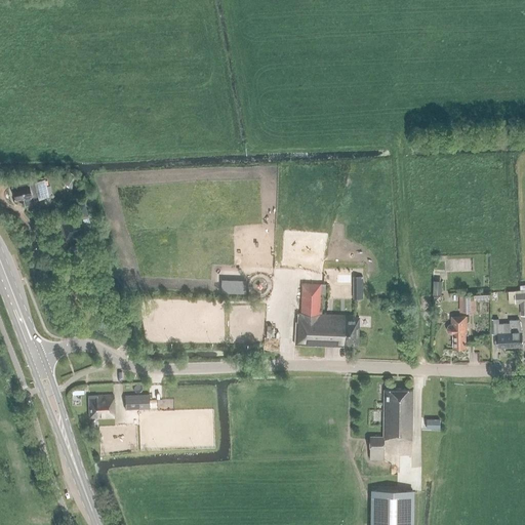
[(71,173),(64,183),(72,188),(78,178),(71,173)]
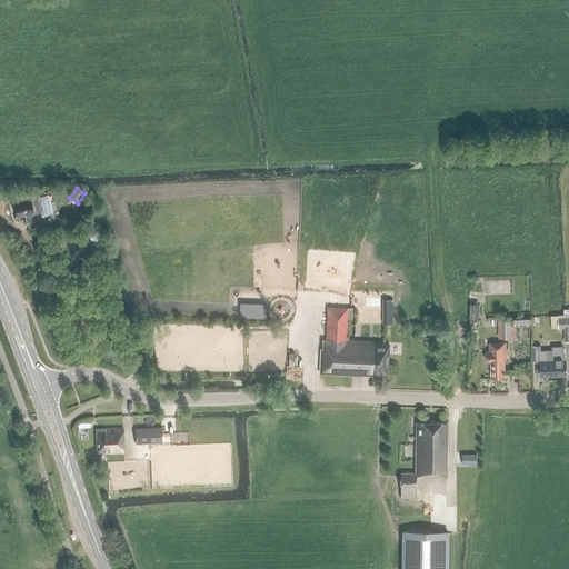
[(47,195),(12,202),(16,216),(26,213),(27,220),(36,218),(33,212),(35,212),(33,211),(40,210),(41,213),(51,211),(47,195)]
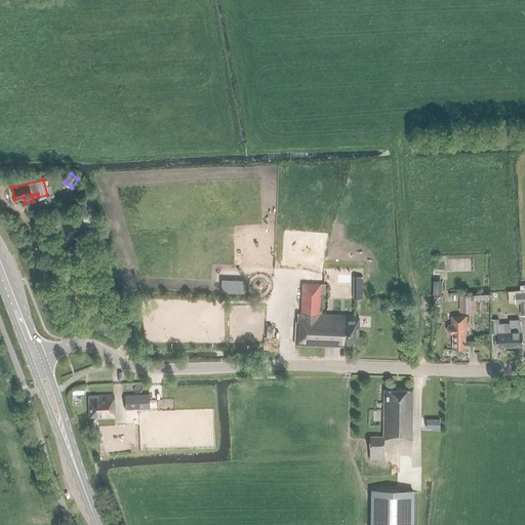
[(353,299),(363,299),(363,276),(353,277),(353,299)]
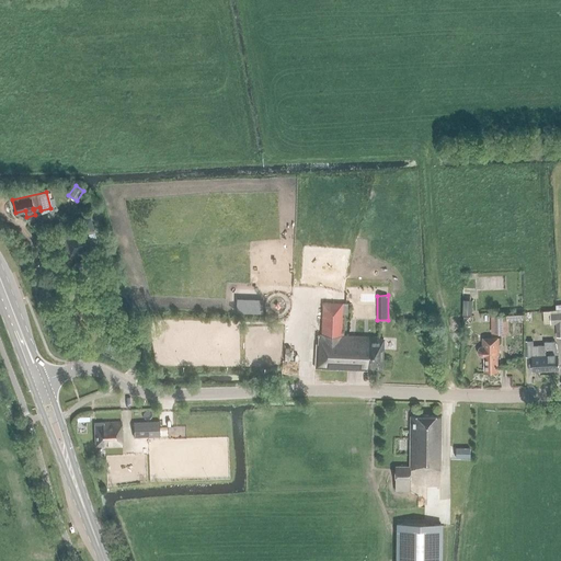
[(316,344),(315,368),(367,370),(367,367),(381,368),(382,340),(373,340),(373,338),(344,338),(344,334),(342,334),(342,315),(346,315),(346,305),(321,304),(320,334),(318,334),(318,344),(316,344)]
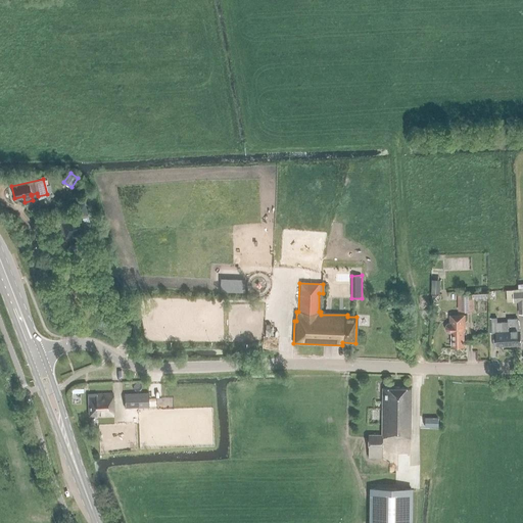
[(522,314),(522,288),(513,289),(514,302),(520,302),(520,315),(522,314)]
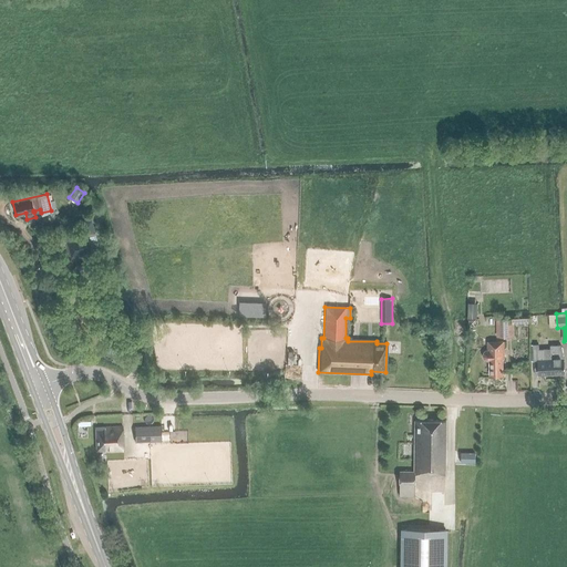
[(498,318),(497,336),(513,336),(513,323),(513,318),(512,318),(498,318)]
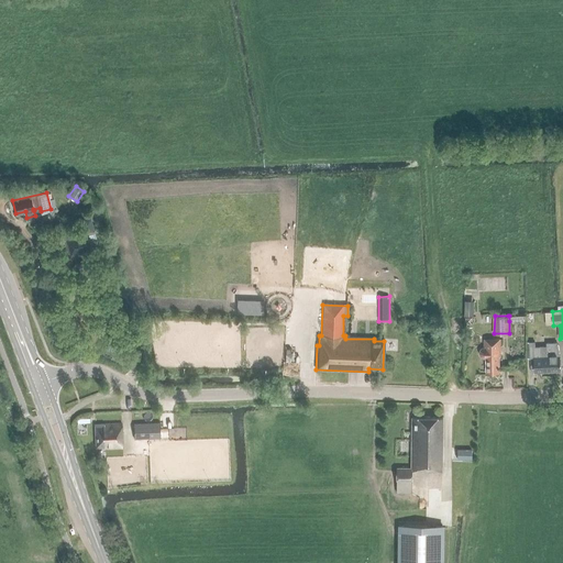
[(483,345),(482,346),(481,346),(479,348),(478,349),(478,350),(478,351),(478,352),(478,353),(479,354),(481,355),(482,355),(483,356),(485,356),(485,372),(498,372),(498,346),(499,346),(499,338),(483,338),(483,345)]
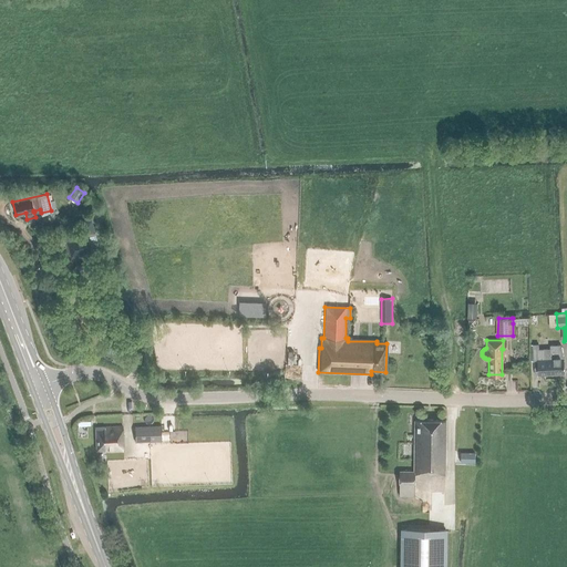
[(549,350),(538,350),(538,344),(531,346),(532,361),(536,361),(537,374),(550,373),(549,350)]
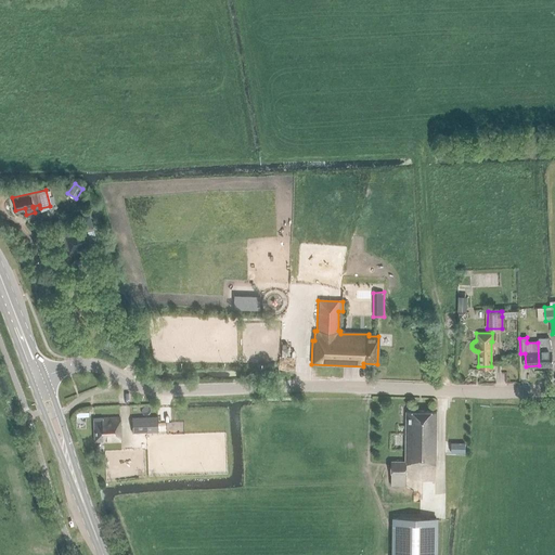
[(539,341),(538,341),(538,343),(539,365),(551,365),(551,349),(547,337),(538,337),(539,341)]
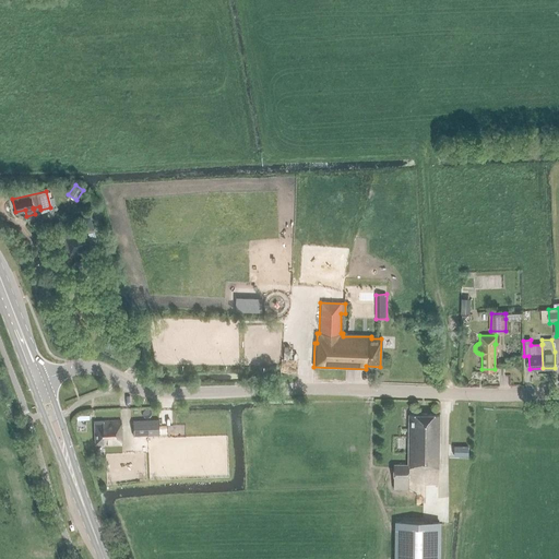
[(439,414),(407,414),(406,464),(392,464),(392,479),(393,479),(393,488),(407,488),(407,467),(411,467),(411,465),(419,465),(419,468),(438,468),(439,414)]
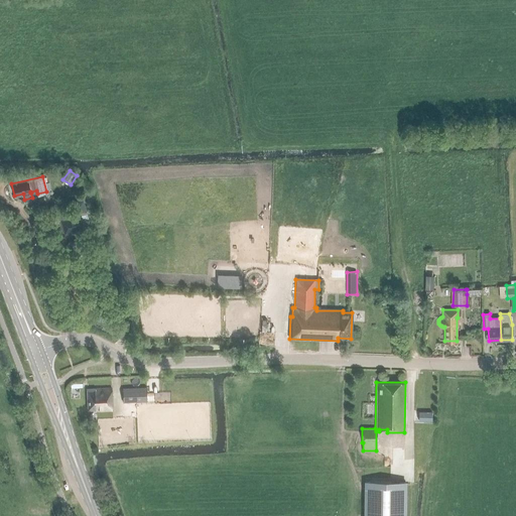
[(145,388),(123,388),(123,402),(146,401),(145,388)]
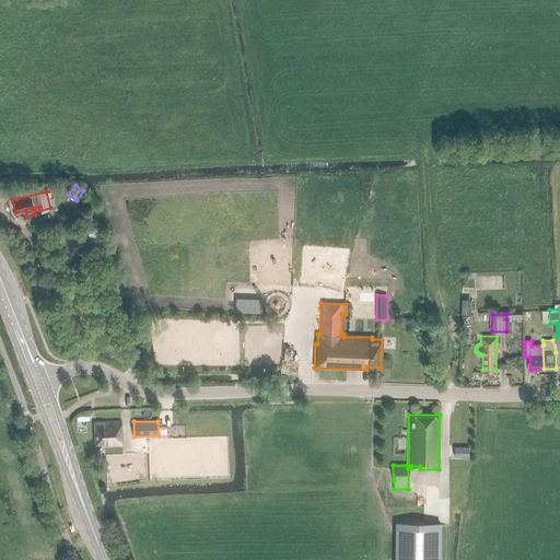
[(120,422),(93,423),(94,445),(104,445),(104,446),(121,446),(120,422)]
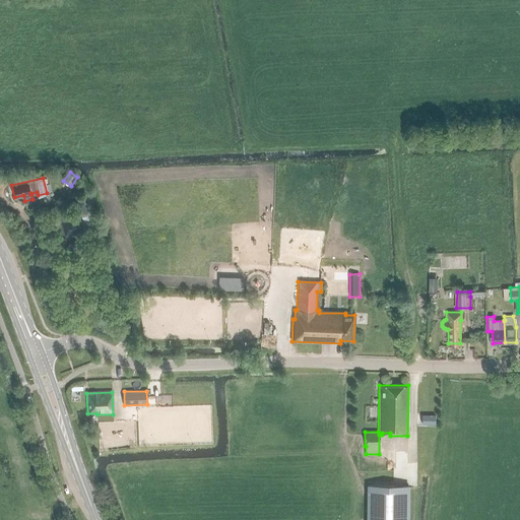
[(421,415),(421,425),(436,425),(436,415),(421,415)]
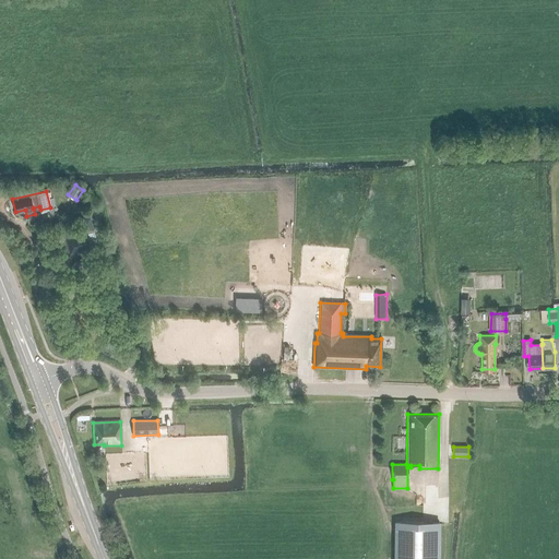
[(439,558),(440,523),(395,523),(394,558),(439,558)]
